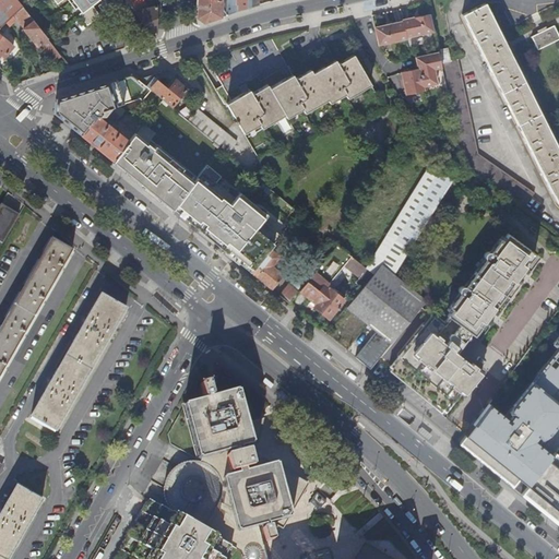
[(0,0),(0,28),(7,23),(24,8),(18,0),(0,0)]
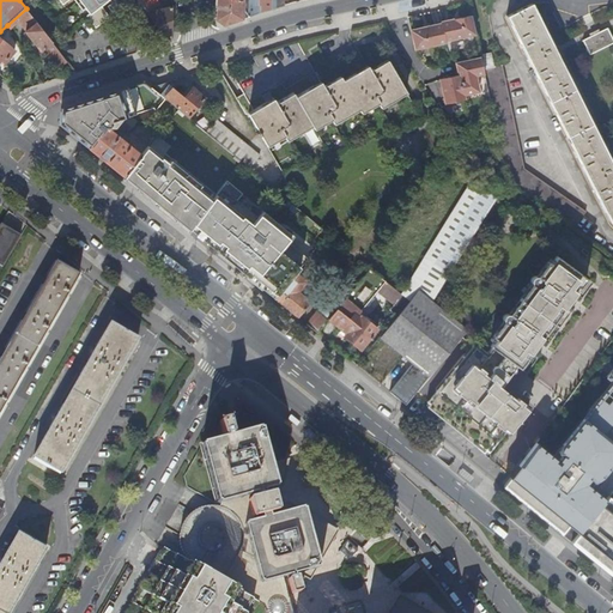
[(109,0),(60,0),(65,5),(71,0),(79,0),(90,14),(87,16),(97,28),(110,17),(102,6),(109,0)]
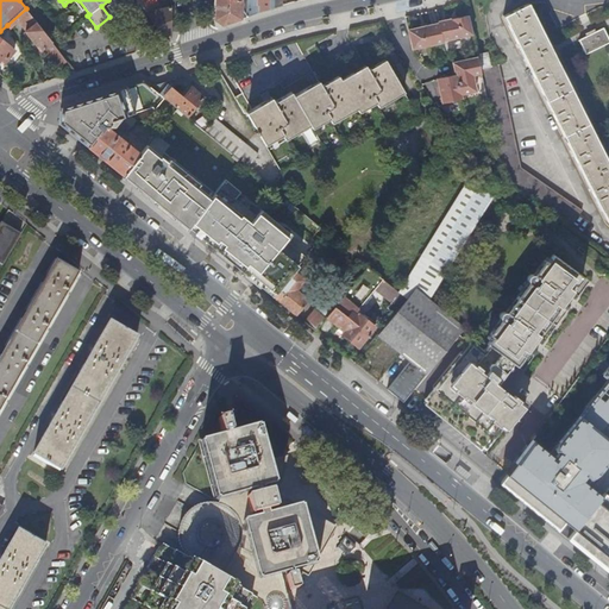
[(163,10),(156,0),(139,0),(171,42),(173,41),(174,6),(163,10)]
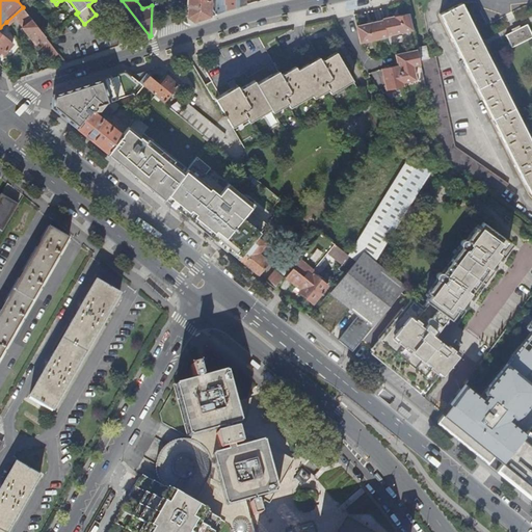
[(189,0),(189,17),(195,22),(211,17),(211,0),(210,0),(189,0)]
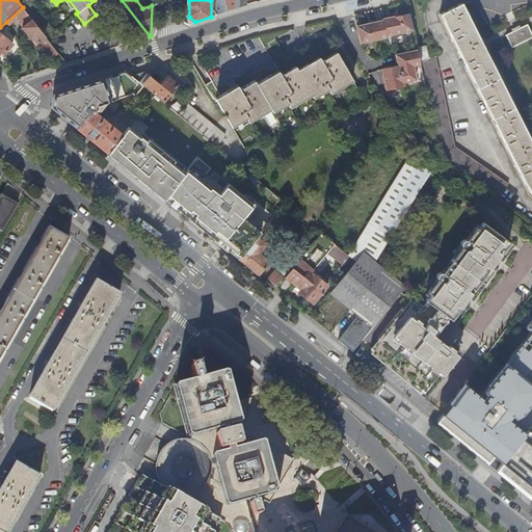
[(216,0),(216,15),(237,8),(237,0),(216,0)]
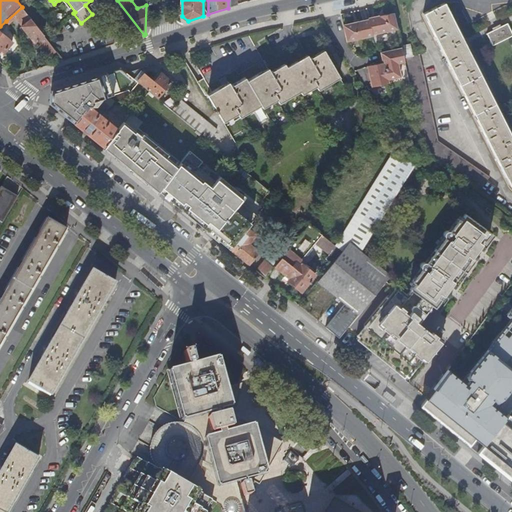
[(259,0),(228,0),(228,8),(236,6),(237,5),(237,0),(258,0),(259,0)]
